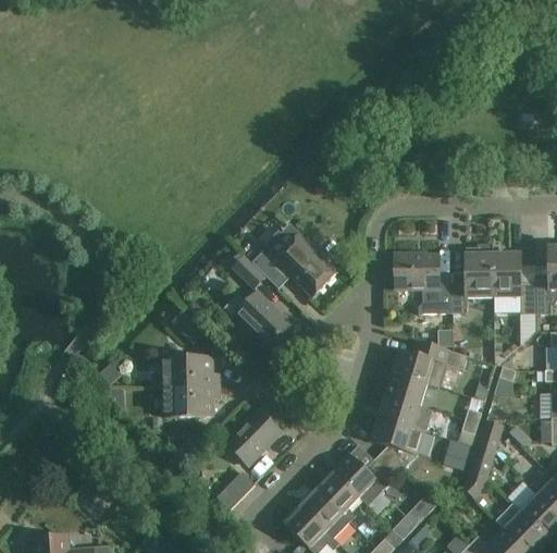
[(305,173),(308,185),(325,180),(321,168),(305,173)]
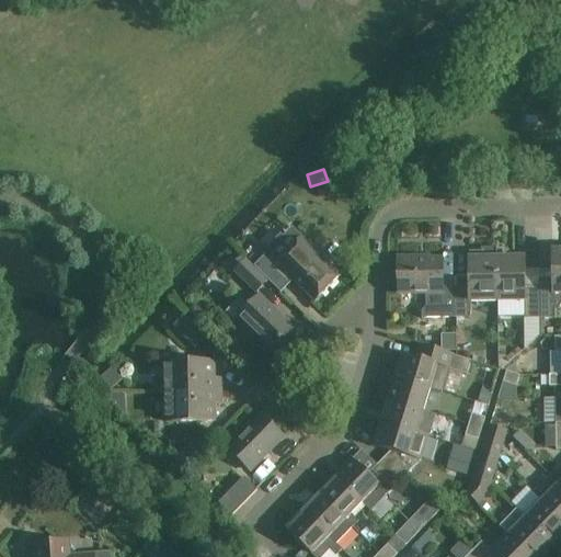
[(301,235),(275,261),(259,246),(249,257),(255,262),(254,264),(268,277),(281,290),(293,277),(315,298),(340,272),(301,235)]
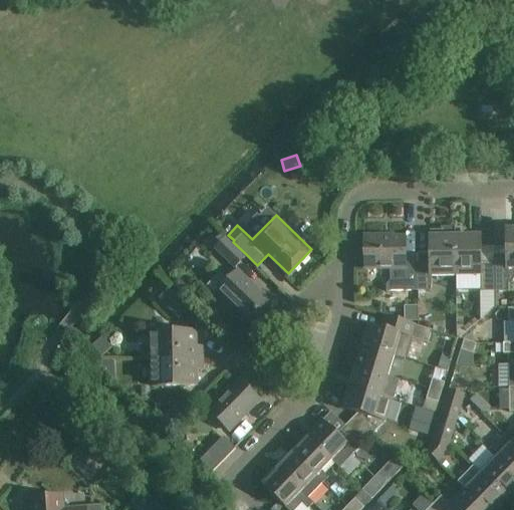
[(505,228),(505,253),(505,259),(492,259),(493,288),(507,288),(507,280),(512,280),(513,275),(513,221),(505,222),(505,228)]
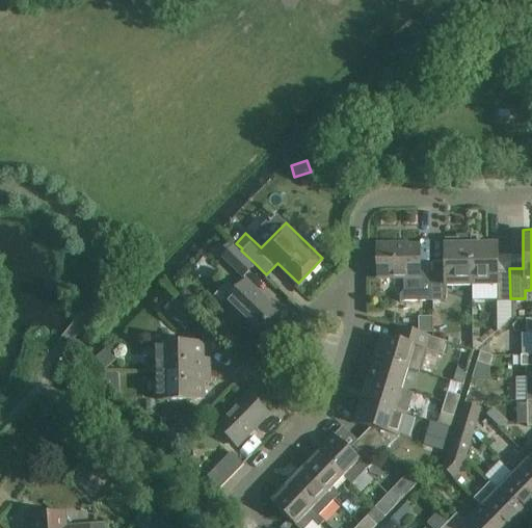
[(445,269),(431,270),(431,297),(445,297),(445,284),(472,283),(471,242),(471,232),(470,232),(470,233),(457,233),(457,235),(445,235),(445,269)]
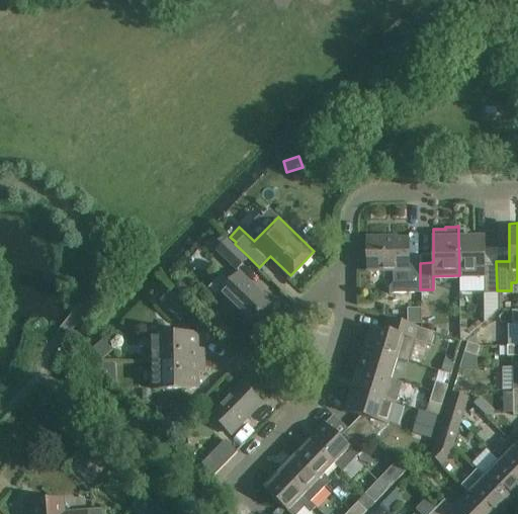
[(248,256),(235,244),(224,234),(213,245),(237,268),(248,256)]
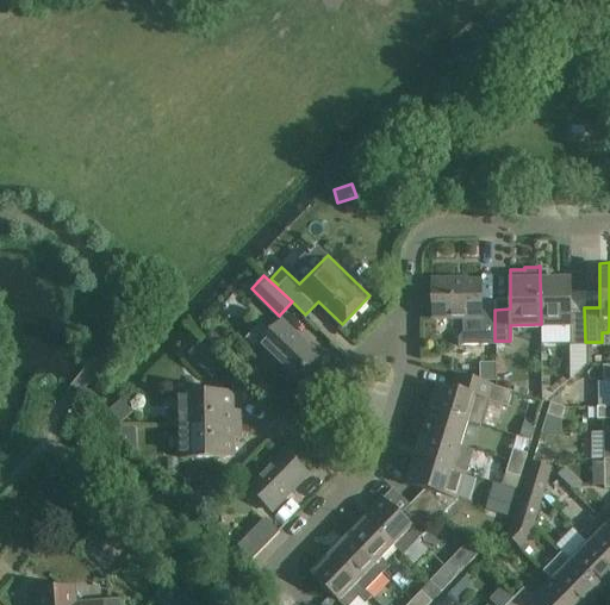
[(433,316),(458,315),(458,328),(453,332),(453,341),(495,341),(495,310),(480,310),(480,279),(453,279),(453,276),(433,278),(433,316)]
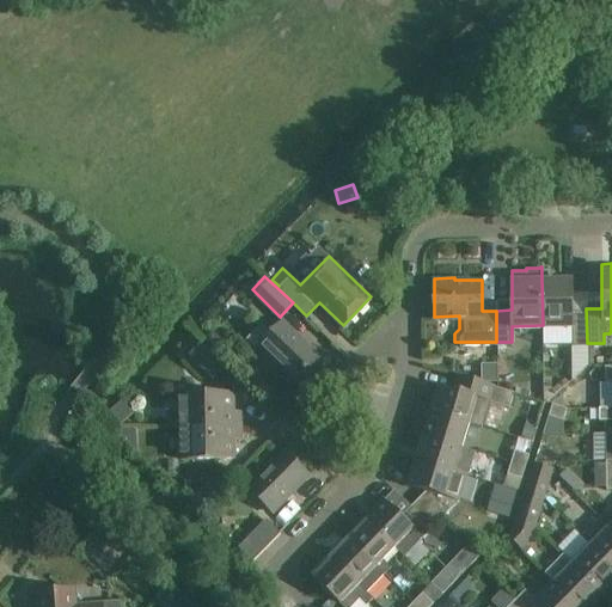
[(571,279),(542,279),(543,325),(571,325),(573,343),(587,343),(586,308),(571,308),(571,279)]
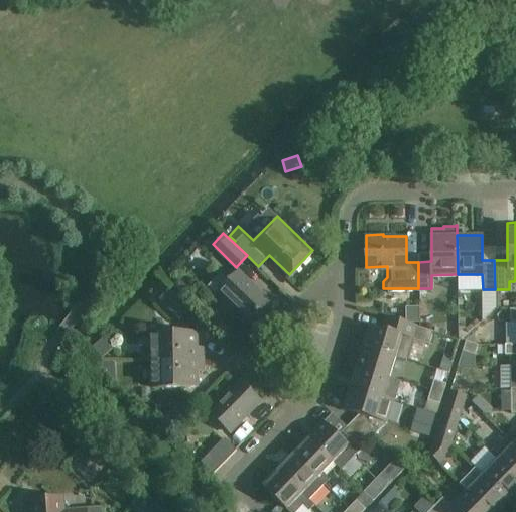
[(219,289),(249,321),(269,299),(239,269),(219,289)]
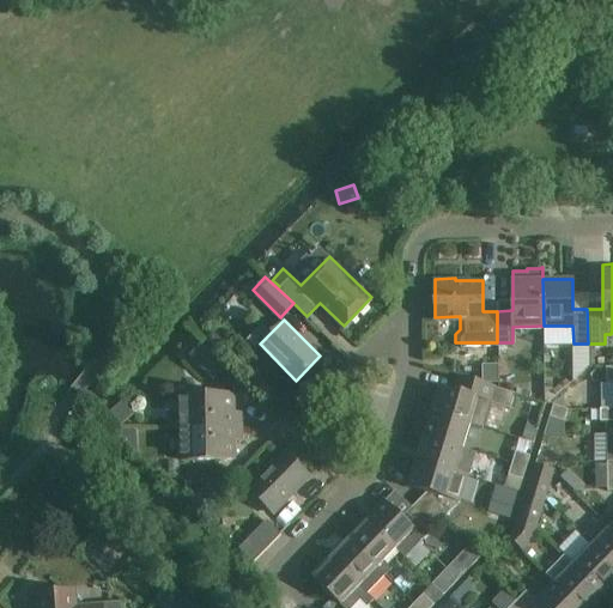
[(210,332),(200,341),(211,351),(217,345),(217,338),(210,332)]
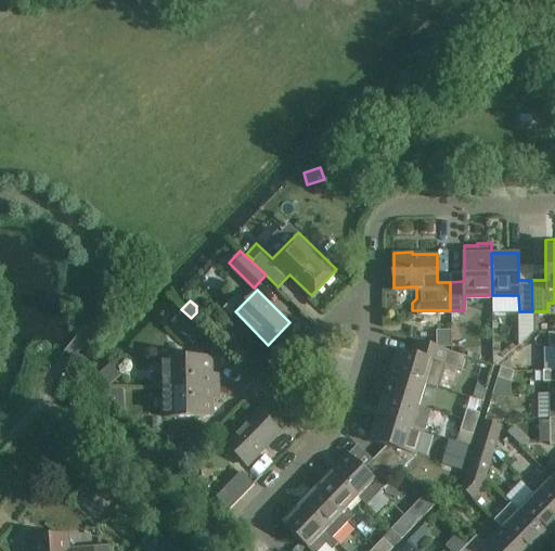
[(203,331),(181,309),(170,320),(192,342),(203,331)]
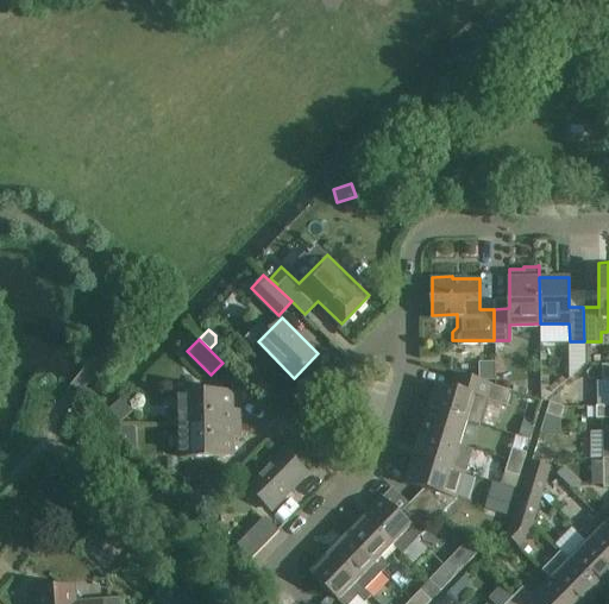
[(434,379),(426,406),(466,419),(479,422),(487,396),(506,402),(509,388),(456,371),(451,385),(434,379)]
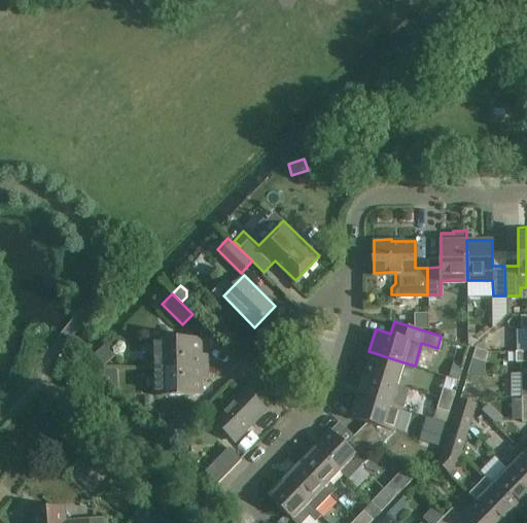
[(154,365),(206,364),(206,354),(200,354),(200,338),(154,338),(154,365)]
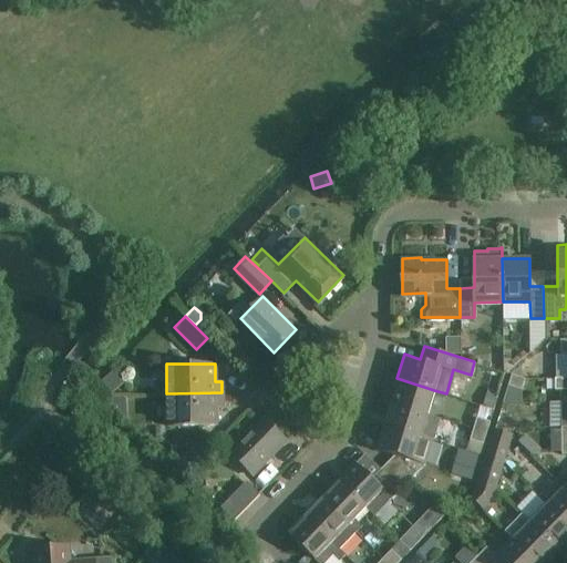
[(525,376),(512,371),(508,382),(522,387),(525,376)]
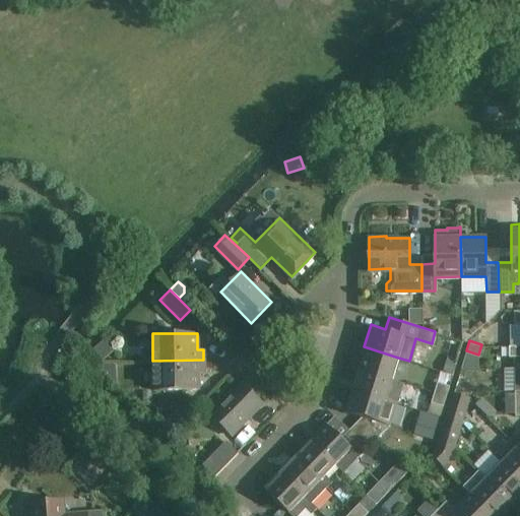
[(519,355),(519,343),(509,344),(509,356),(519,355)]
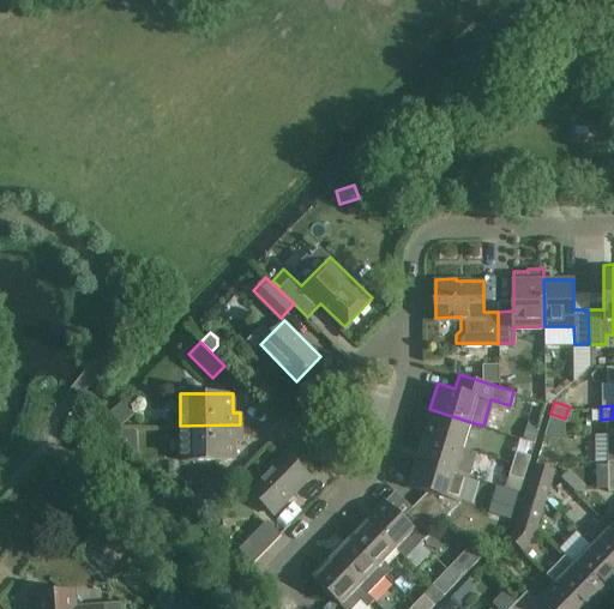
[(462,447),(470,422),(429,409),(421,434),(462,447)]
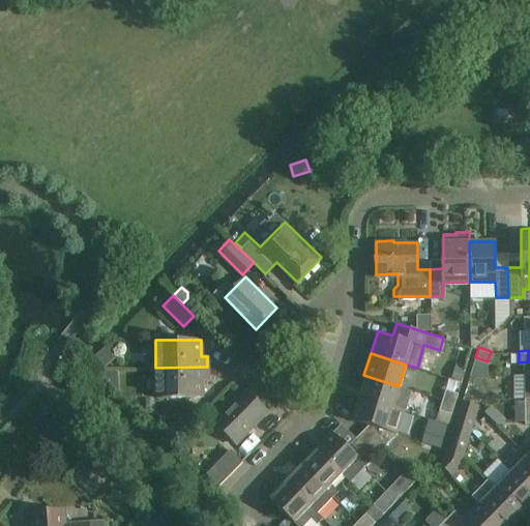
[(207,367),(155,368),(155,395),(201,395),(201,378),(207,378),(207,367)]
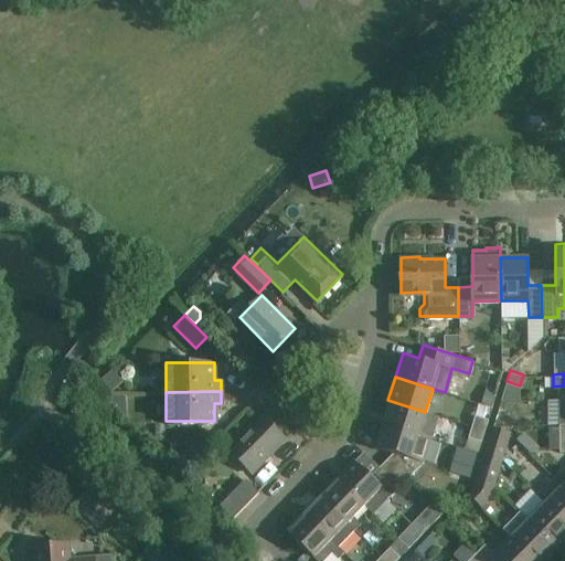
[(387,400),(381,423),(417,434),(418,433),(425,412),(387,400)]
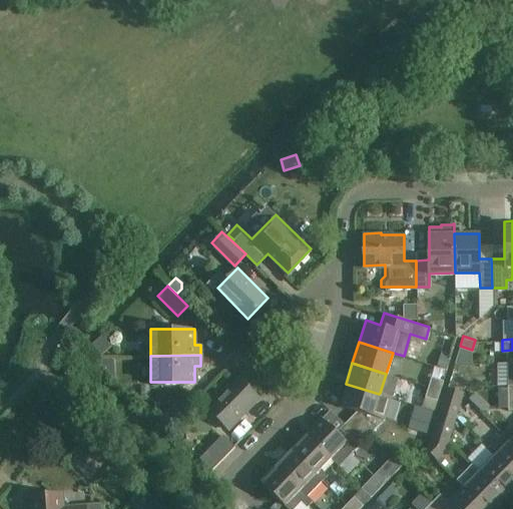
[(428,387),(441,391),(444,380),(431,376),(428,387)]
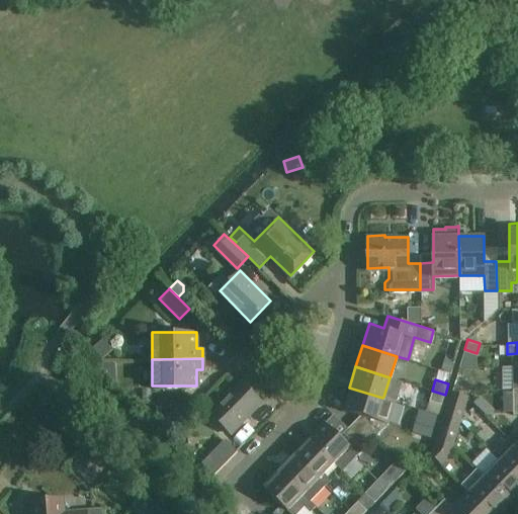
[(260,401),(240,381),(209,412),(231,432),(260,401)]
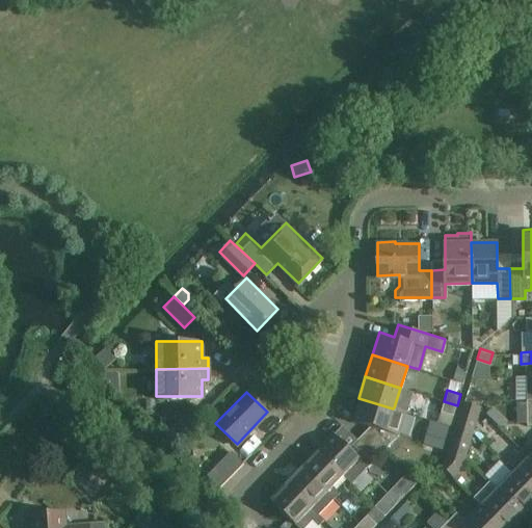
[(393,408),(358,398),(351,420),(368,425),(356,438),(375,456),(396,434),(397,434),(404,412),(394,407),(393,408)]
